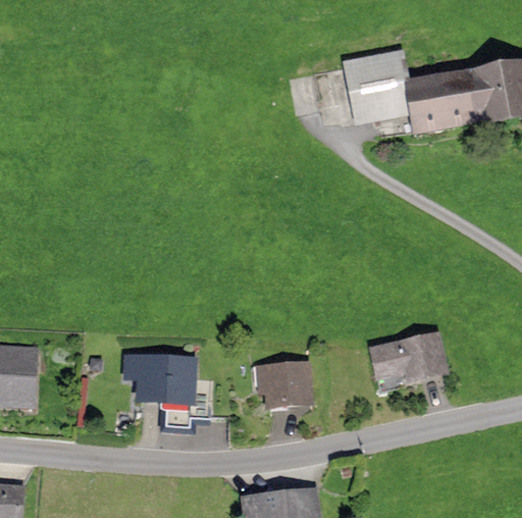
[(411,117),(405,82),(399,50),(343,60),(355,127),(411,117)]
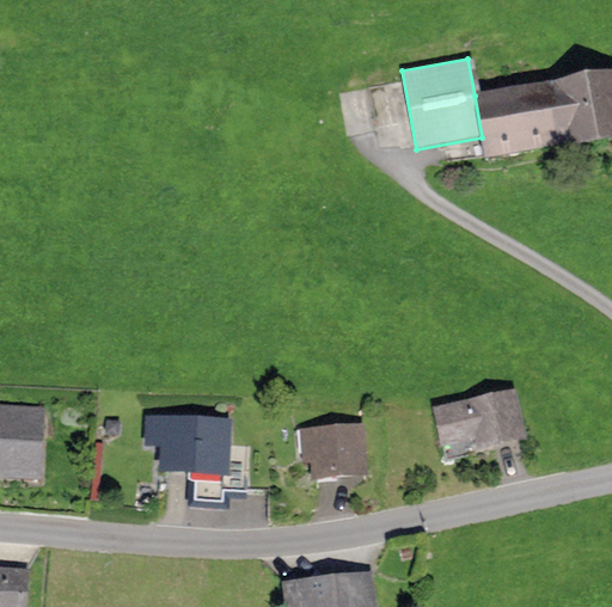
[(611,73),(551,84),(562,147),(611,140),(611,73)]
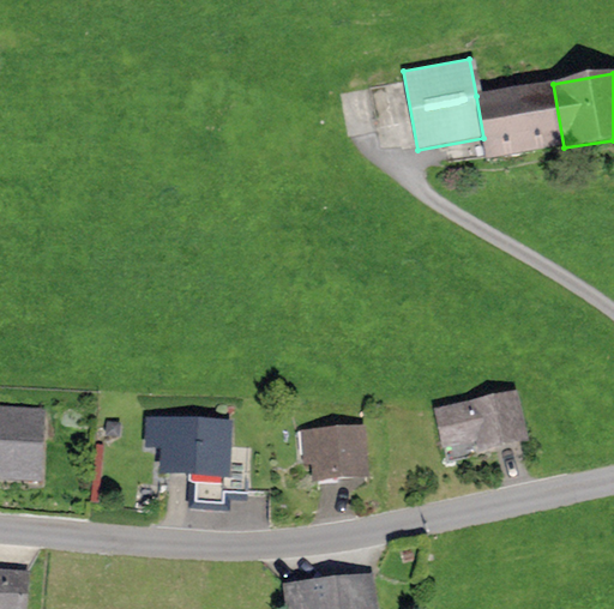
[(564,148),(553,84),(476,96),(483,138),(487,161),(564,148)]
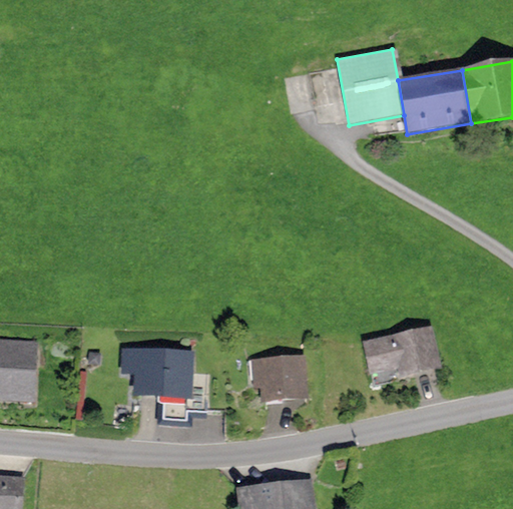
[(435,323),(364,339),(371,374),(401,367),(403,377),(445,368),(435,323)]
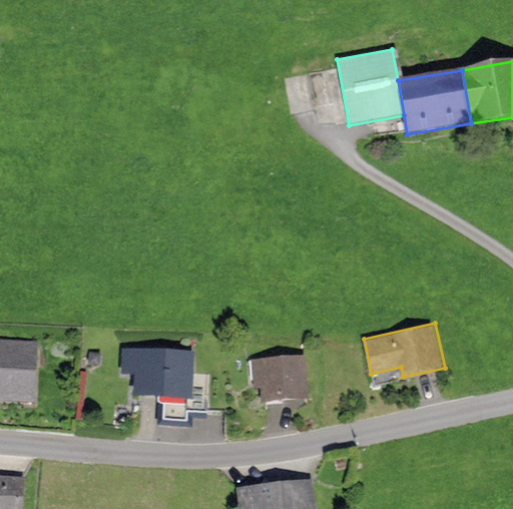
[(38,341),(0,338),(0,399),(35,402),(38,341)]
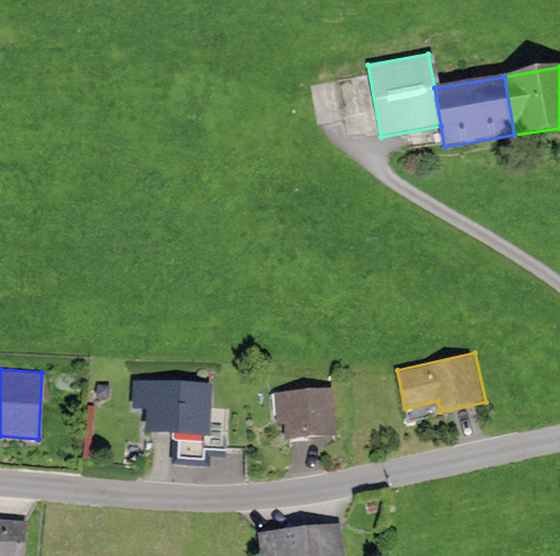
[(212,385),(135,380),(132,407),(147,408),(146,430),(181,432),(209,435),(210,403),(212,385)]
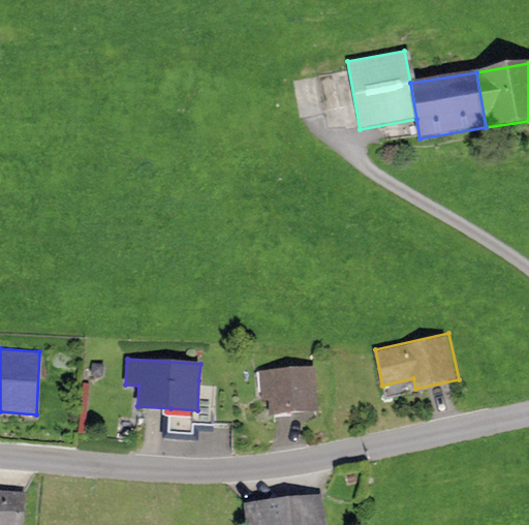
[(104,363),(92,361),(91,375),(103,376),(104,363)]
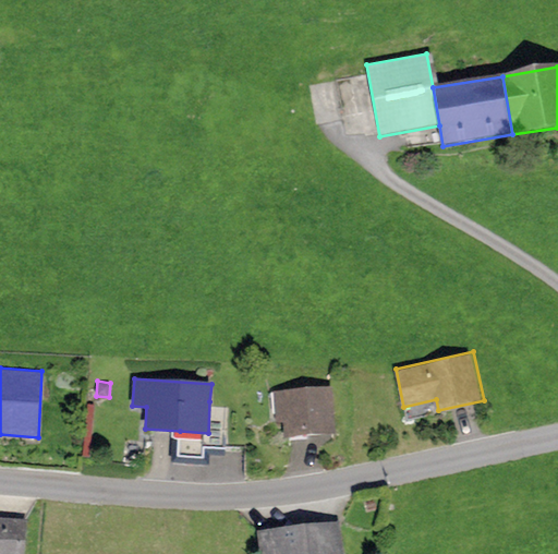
[(332,388),(278,390),(279,421),(286,421),(287,435),(334,434),(332,388)]
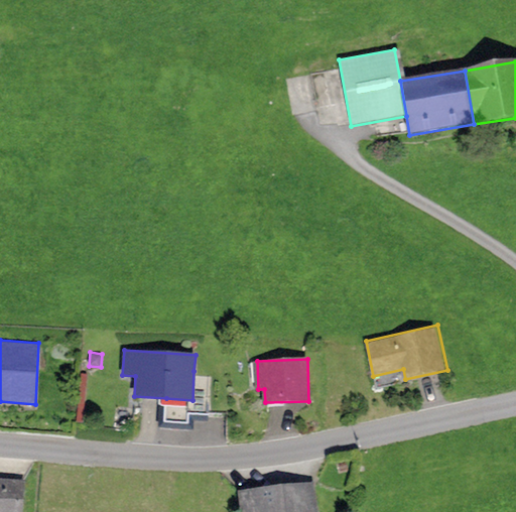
[(211,372),(194,371),(192,400),(166,398),(164,420),(188,422),(189,410),(209,411),(211,372)]
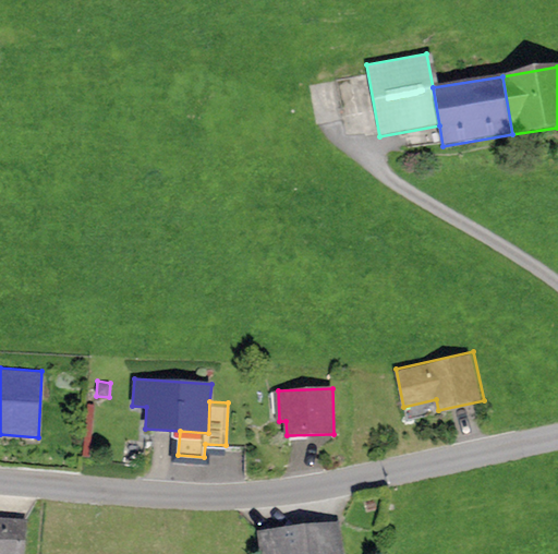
[(23,553),(25,517),(0,515),(0,553),(23,553)]
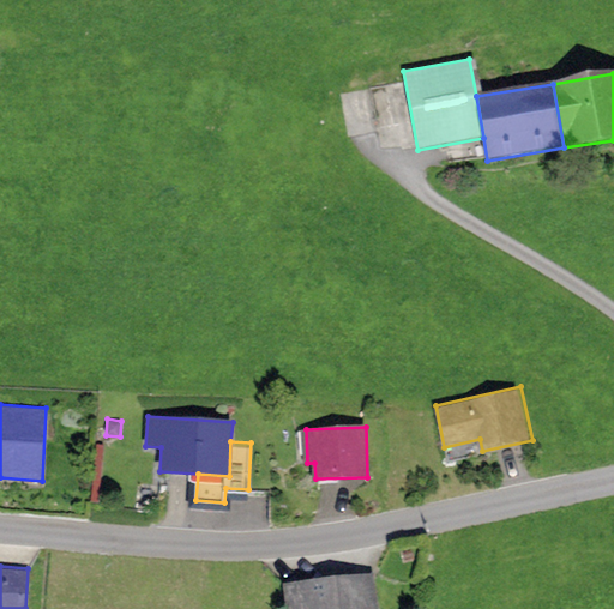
[(377,608),(373,572),(282,583),(284,608),(377,608)]
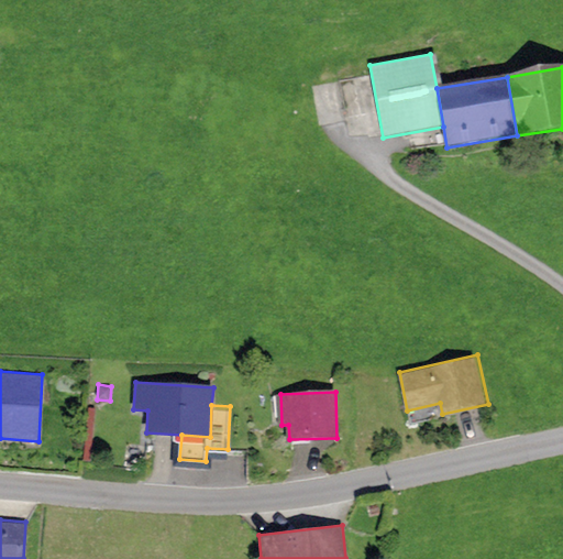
All buildings are outlined.
